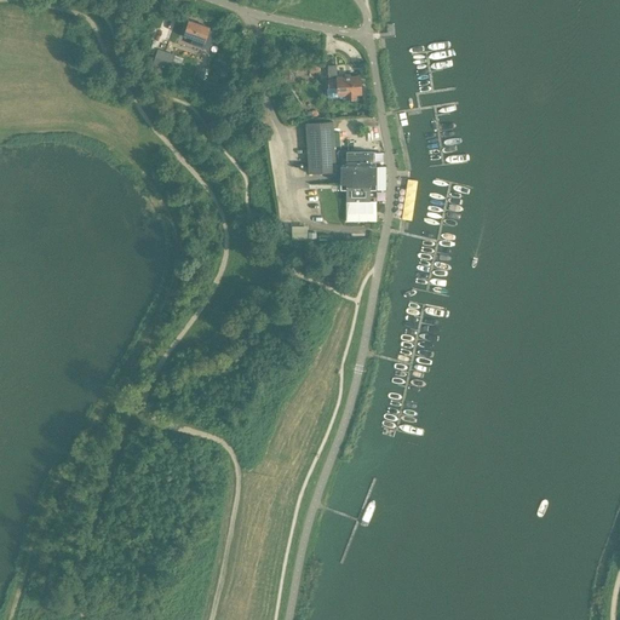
[(214,32),(208,30),(208,28),(189,21),(184,36),(193,39),(190,45),(208,51),(214,32)]
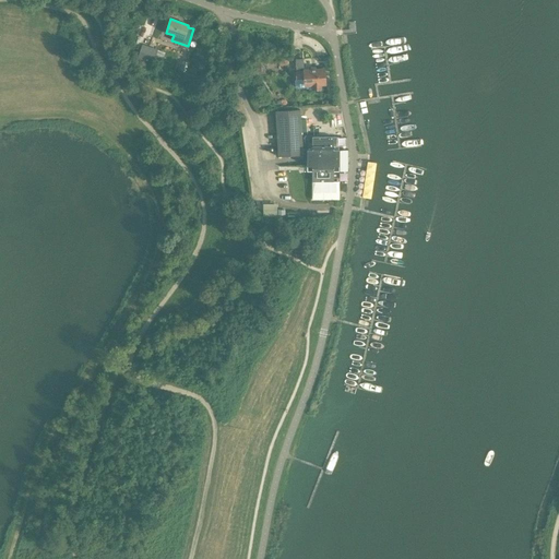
[(142,45),(138,59),(153,63),(156,52),(147,50),(149,47),(142,45)]
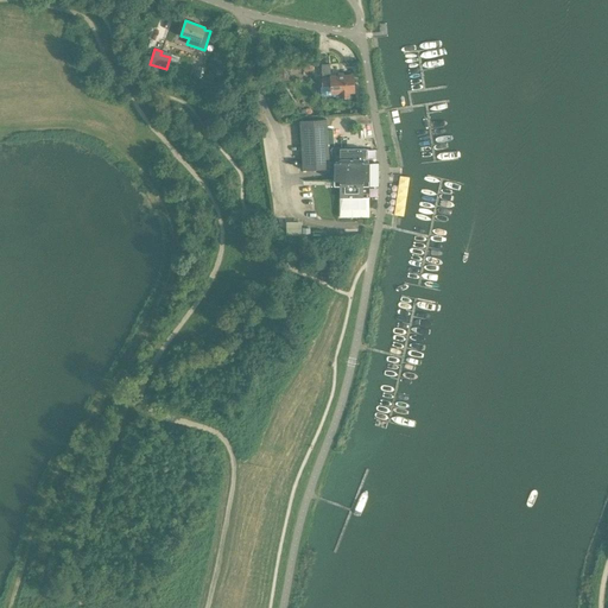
[(322,87),(321,88),(321,94),(323,96),(333,96),(331,94),(340,94),(340,97),(349,97),(349,93),(354,93),(353,75),(343,75),(337,76),(330,76),(330,64),(321,64),(323,87),(322,87)]
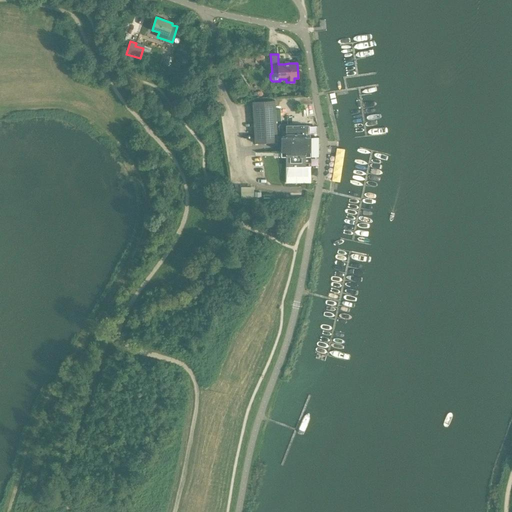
[(255,143),(277,142),(275,101),(253,102),(255,143)]
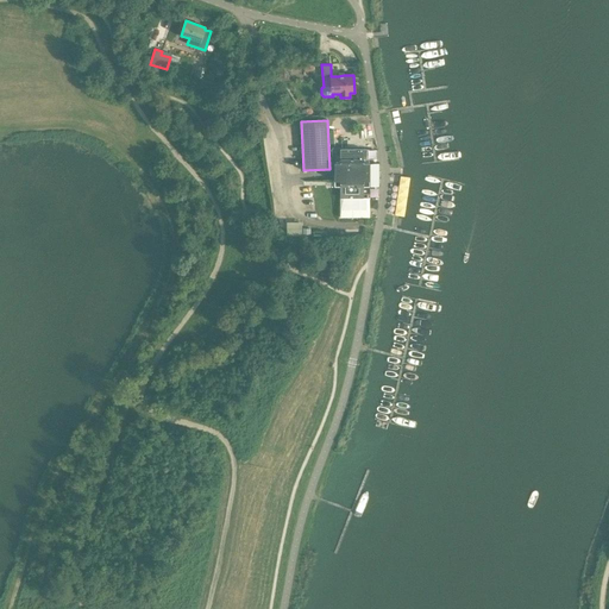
[(340,184),(340,187),(340,218),(370,218),(370,199),(364,199),(364,181),(369,181),(369,164),(363,164),(364,150),(340,150),(340,164),(334,164),(334,181),(340,181),(340,184)]
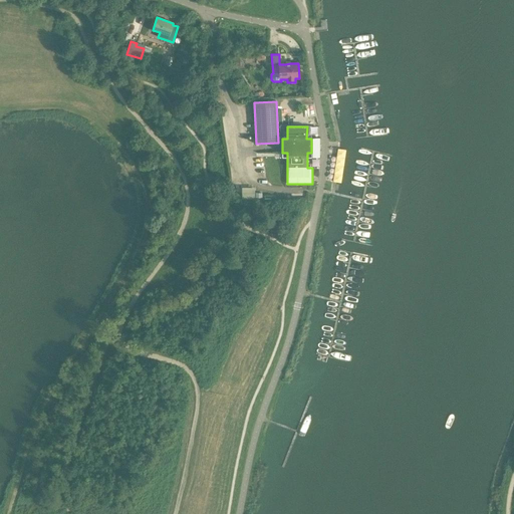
[(209,191),(210,182),(201,181),(200,190),(209,191)]
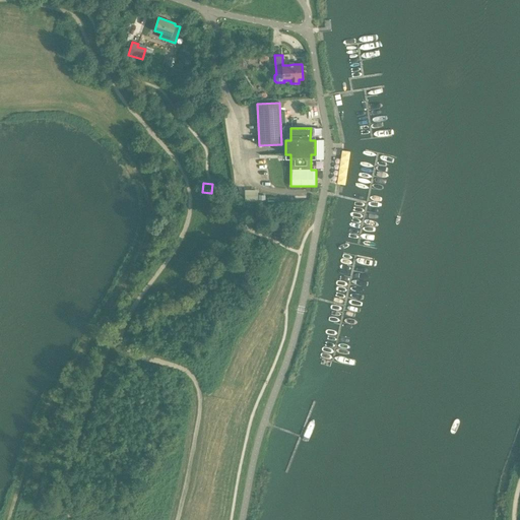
All buildings are outlined.
